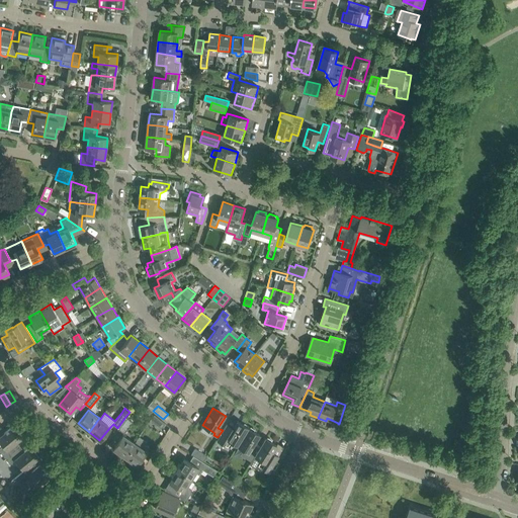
[(165,423),(154,415),(150,420),(161,428),(165,423)]
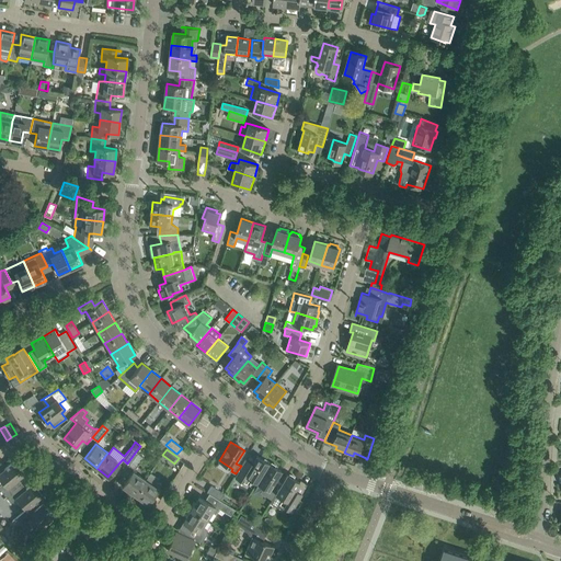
[(144,457),(136,451),(127,464),(134,469),(144,457)]
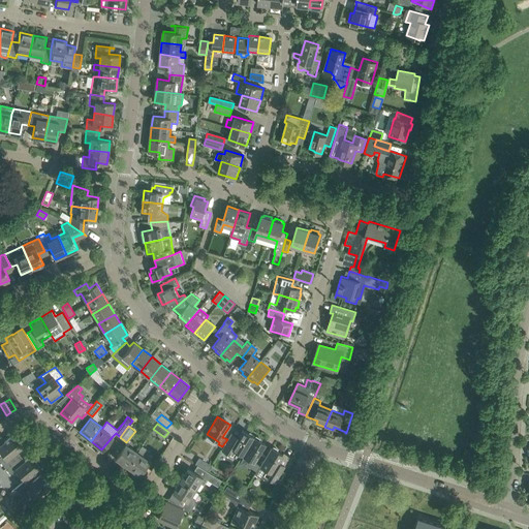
[(222,446),(221,449),(231,456),(236,450),(243,455),(253,437),(242,430),(238,437),(231,433),(227,439),(222,446)]
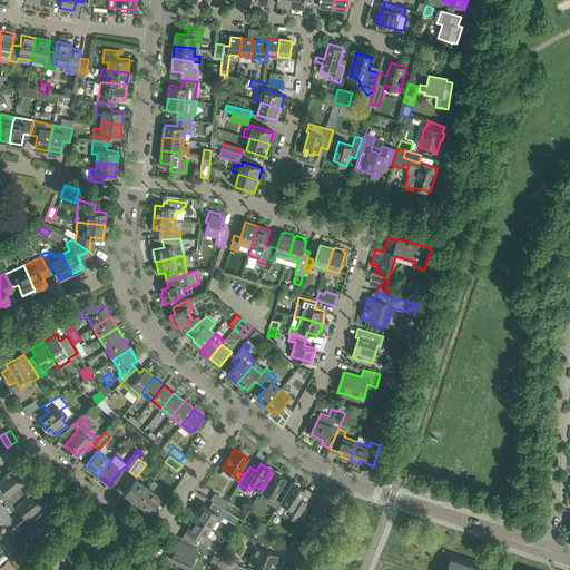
[(0,497),(7,504),(20,493),(16,489),(25,481),(15,468),(5,477),(3,475),(2,475),(0,477),(0,485),(3,490),(0,492),(0,497)]
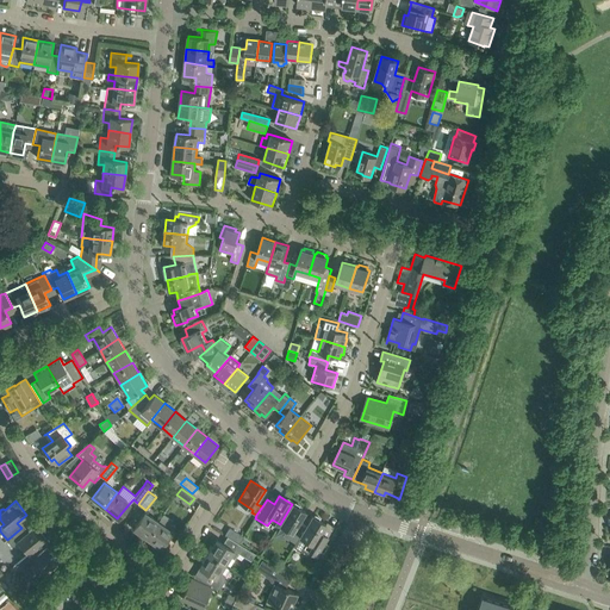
[(229,516),(234,505),(225,502),(219,512),(229,516)]
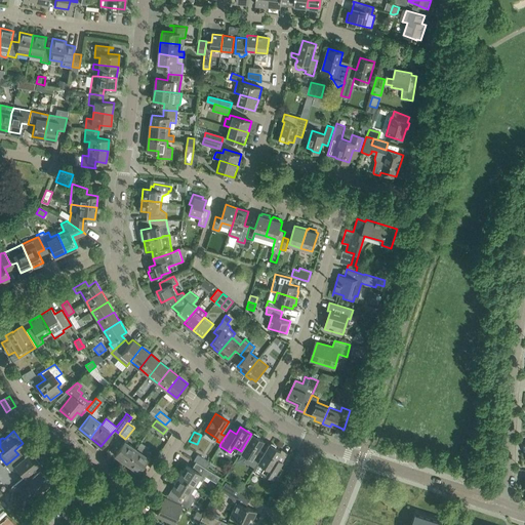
[(263,440),(251,434),(241,451),(247,455),(244,460),(254,467),(257,461),(264,453),(257,449),(263,440)]
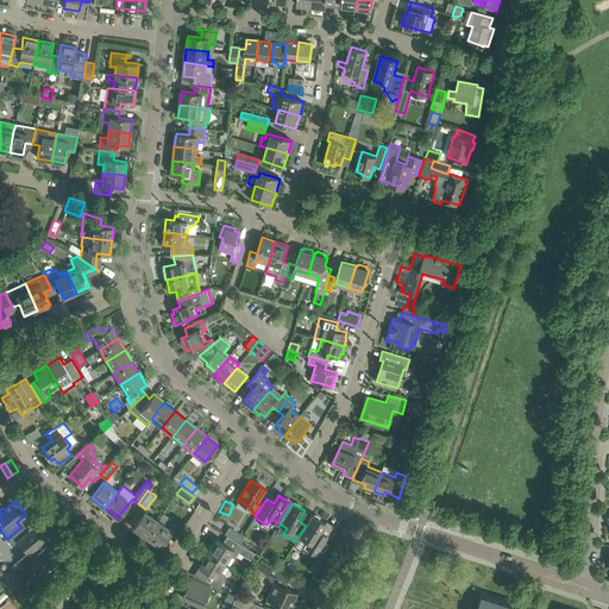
[(146,538),(158,521),(144,512),(133,528),(146,538)]
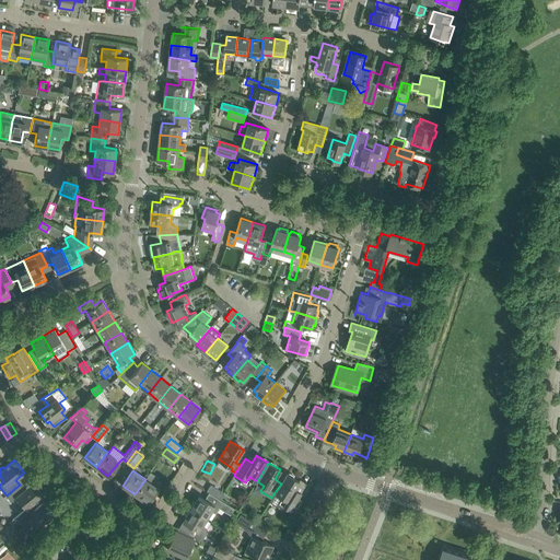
[(151,471),(146,479),(135,494),(148,502),(161,482),(156,479),(159,477),(151,471)]
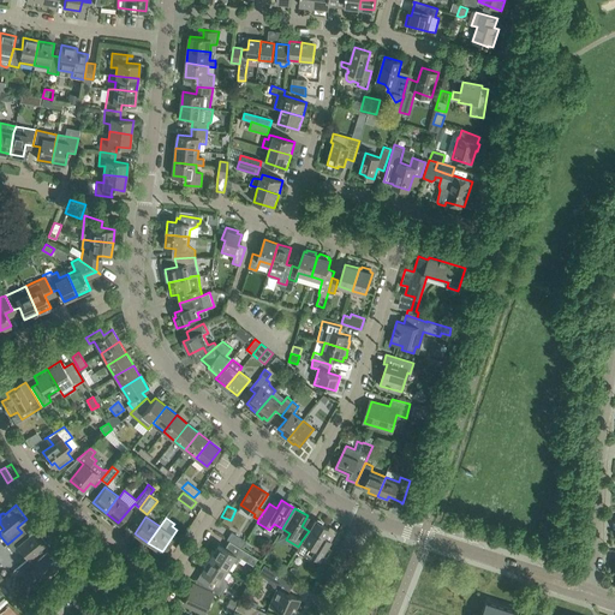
[(309,531),(302,541),(310,545),(306,551),(320,560),(317,563),(323,566),(327,557),(332,549),(328,547),(329,544),(322,539),(328,529),(315,520),(309,531)]
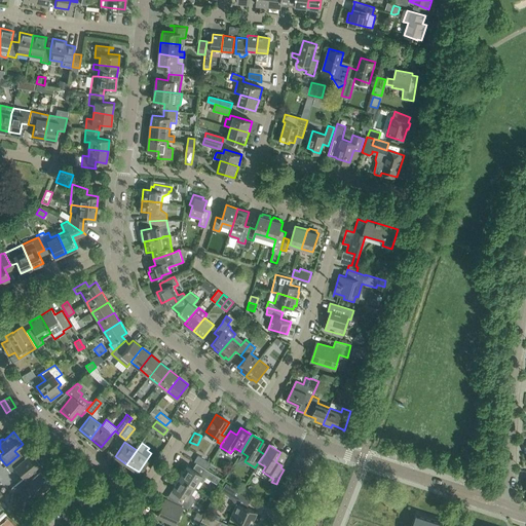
[(22,460),(19,455),(6,465),(10,471),(15,466),(25,478),(26,477),(40,464),(31,453),(22,460)]
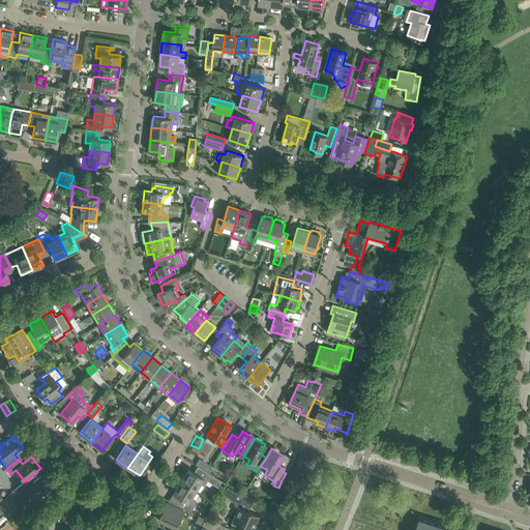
[(196,465),(198,466),(208,472),(212,466),(200,458),(196,465)]
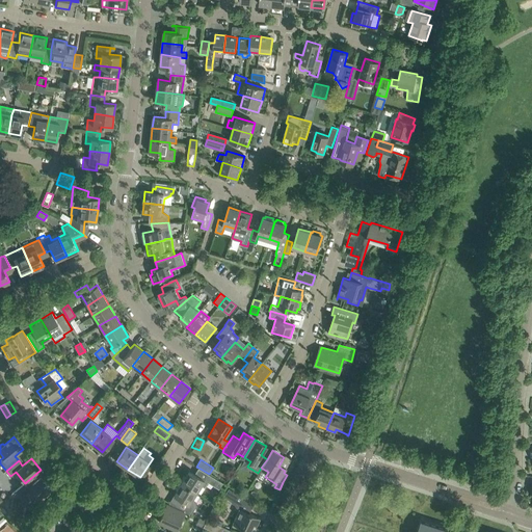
[(189,471),(181,482),(196,493),(201,485),(205,487),(208,481),(219,488),(222,483),(210,475),(209,474),(198,468),(194,474),(189,471)]
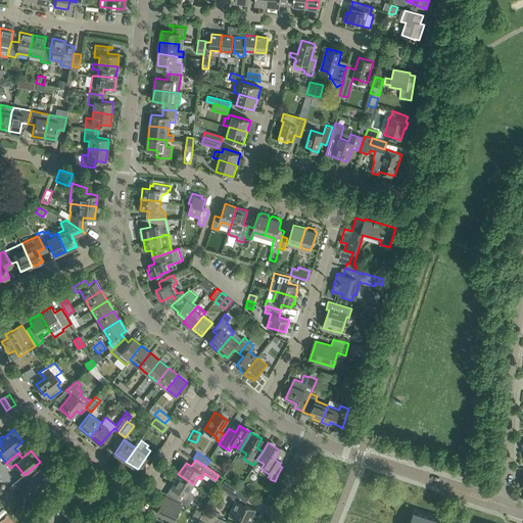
[(30,478),(26,474),(25,475),(15,482),(24,493),(30,488),(35,493),(42,487),(43,488),(44,488),(47,485),(47,484),(47,483),(49,482),(45,477),(46,476),(40,470),(30,478)]
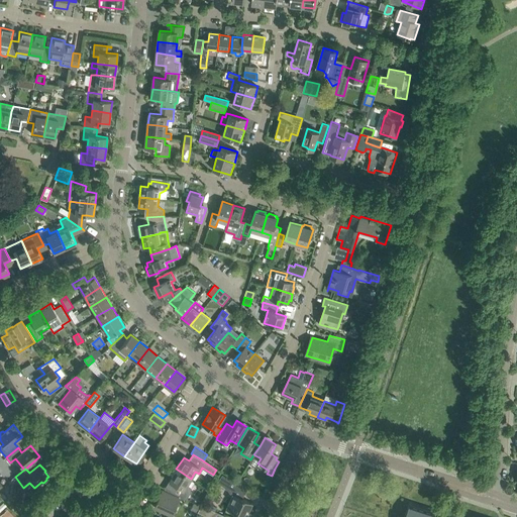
[(186,485),(191,479),(176,469),(169,481),(182,489),(178,495),(186,499),(191,492),(189,487),(186,485)]
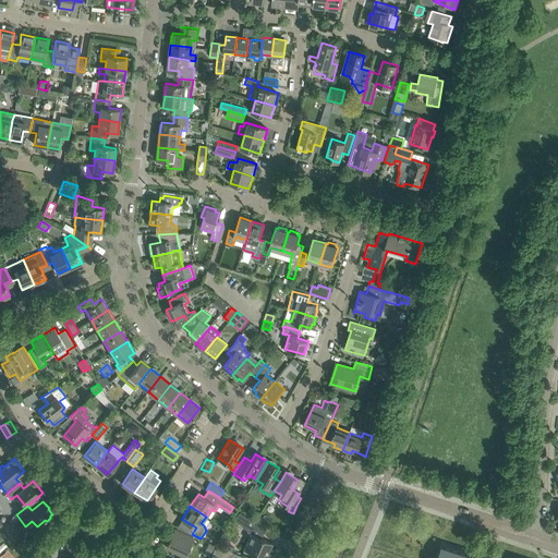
[(244,549),(262,557),(266,549),(269,552),(273,543),(258,537),(261,532),(264,534),(267,528),(251,517),(250,519),(239,512),(234,521),(244,528),(246,523),(254,529),(252,534),(251,534),(244,549)]
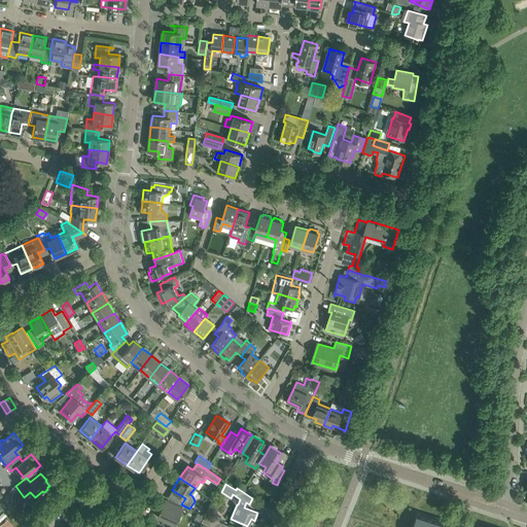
[(3,500),(0,502),(0,506),(4,512),(4,513),(8,510),(10,507),(3,500)]
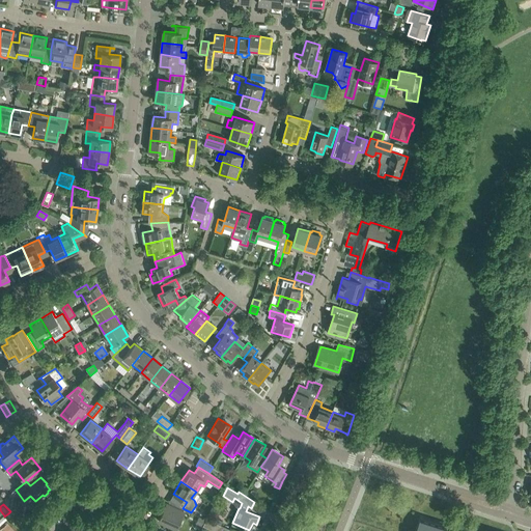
[(167,504),(159,521),(175,528),(180,518),(184,511),(179,510),(167,504)]
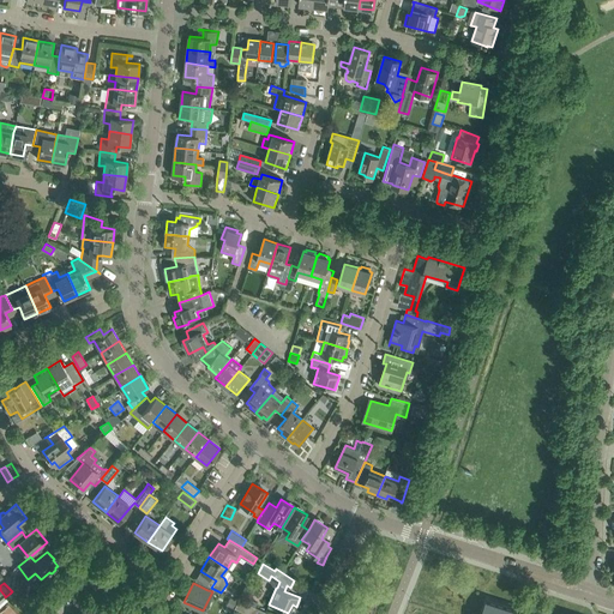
[(242,584),(238,593),(256,602),(260,594),(242,584)]
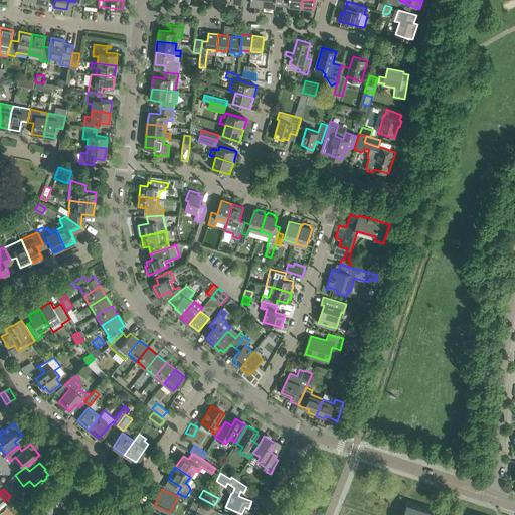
[(193,501),(190,507),(196,510),(199,504),(193,501)]
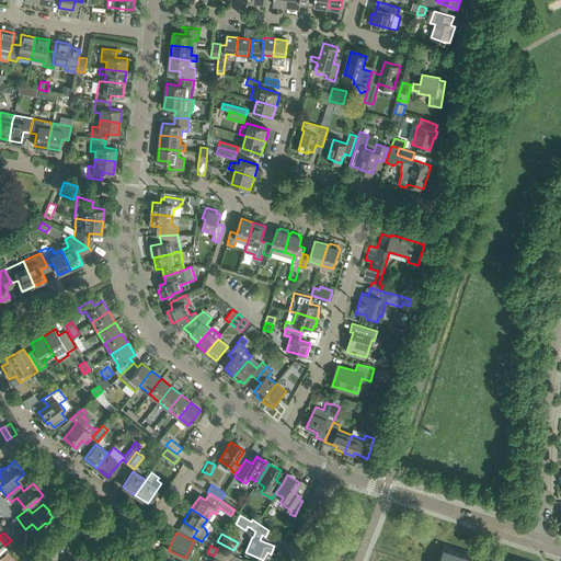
[(217,549),(214,556),(226,560),(229,560),(233,554),(218,548),(217,549)]
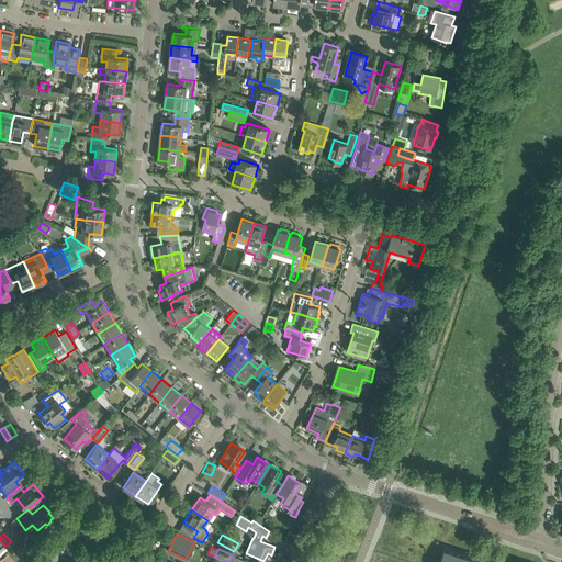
[(486,561),(446,549),(441,561),(486,561)]
